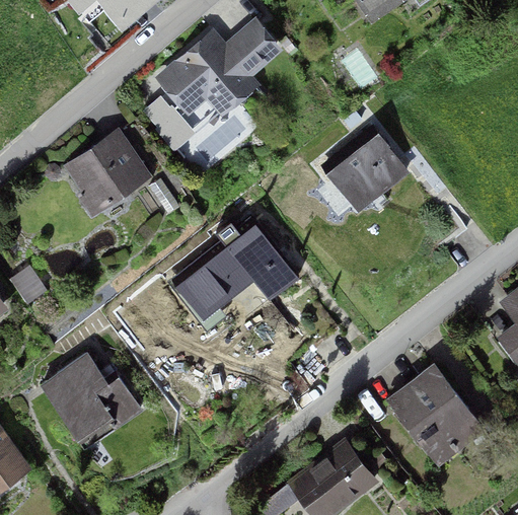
[(66,0),(88,25),(104,12),(121,31),(157,0),(66,0)]
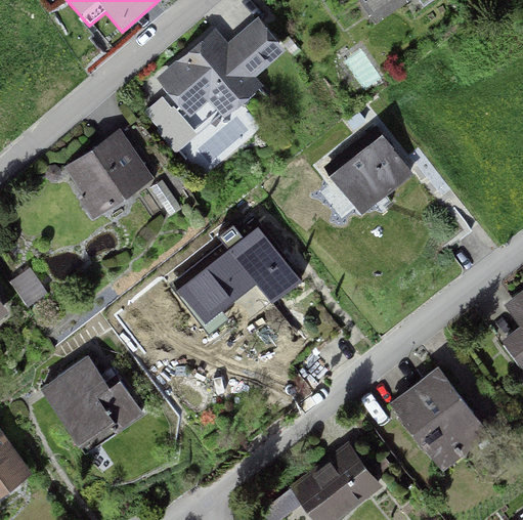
[(344,0),(348,5),(356,0),(358,0),(374,24),(406,0),(416,0),(422,9),(434,0),(344,0)]
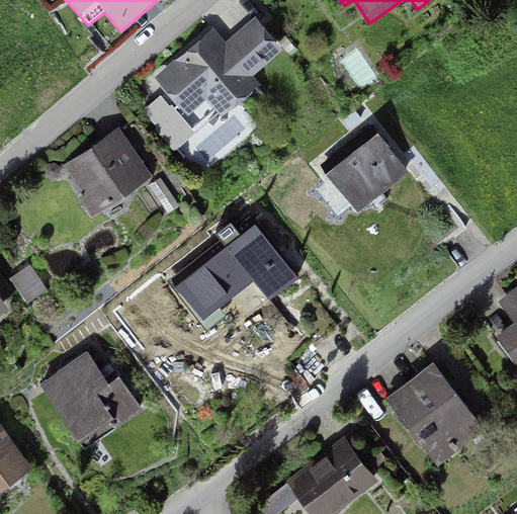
[(254,16),(225,43),(211,27),(154,79),(187,115),(205,100),(221,117),(259,83),(251,75),(281,48),(254,16)]
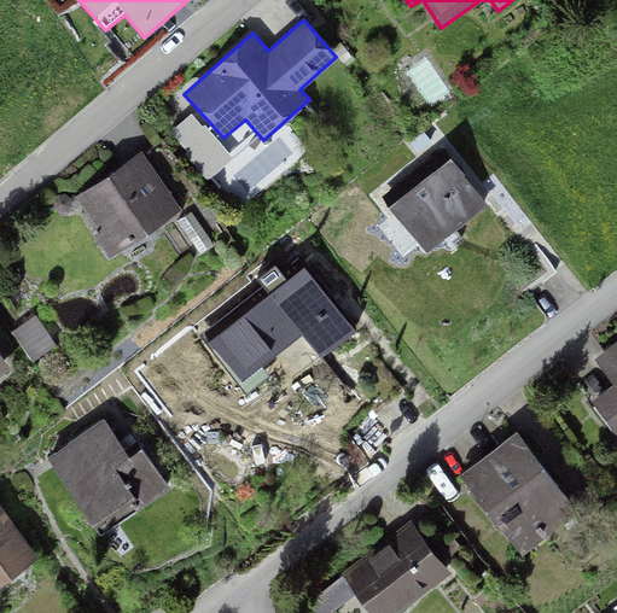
[(207,181),(232,159),(204,126),(201,128),(190,115),(169,133),(186,153),(185,155),(207,181)]
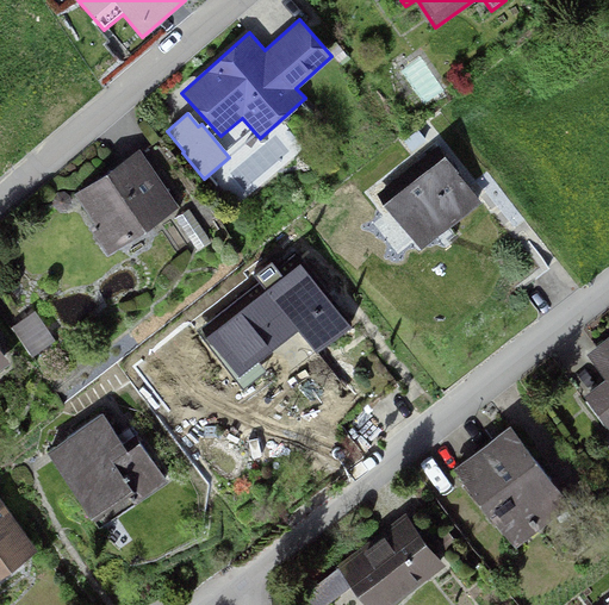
[(427,143),(417,132),(403,144),(412,155),(427,143)]
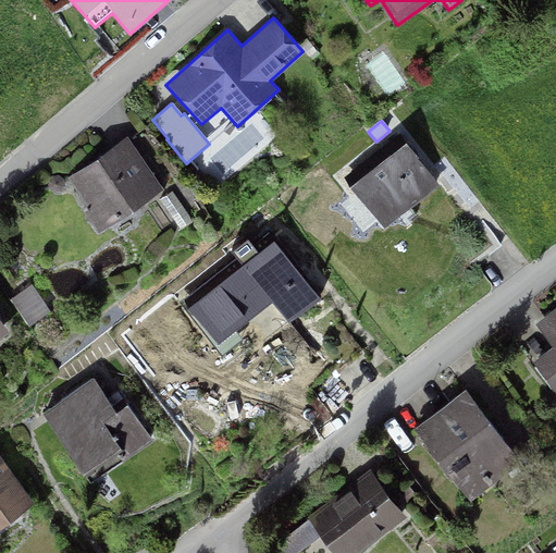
[(116,221),(163,189),(126,137),(65,179),(86,208),(82,211),(98,234),(102,232),(107,238),(121,228),(116,221)]
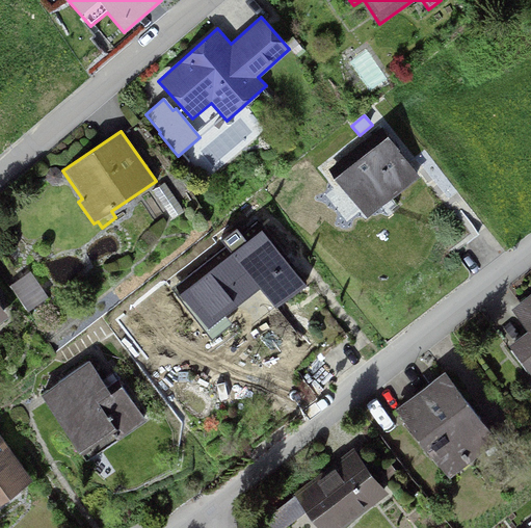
[(420,177),(387,133),(333,176),(347,193),(342,198),(359,219),(364,215),(366,218),(369,216),(372,221),(389,209),(385,204),(420,177)]
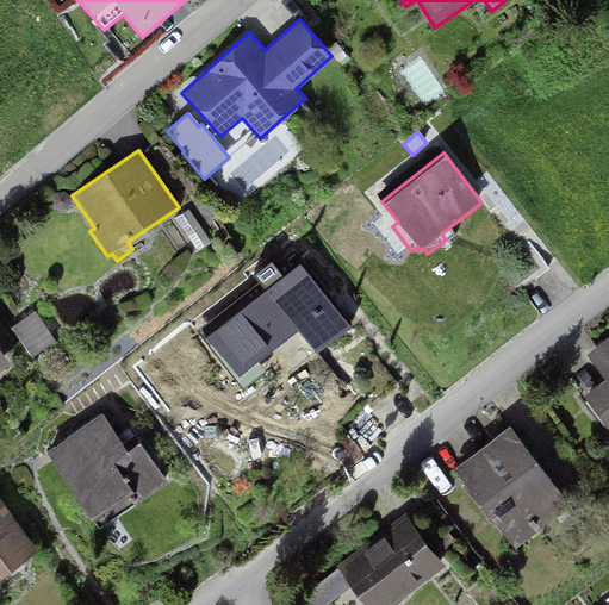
[(188,212),(174,220),(197,254),(210,244),(188,212)]
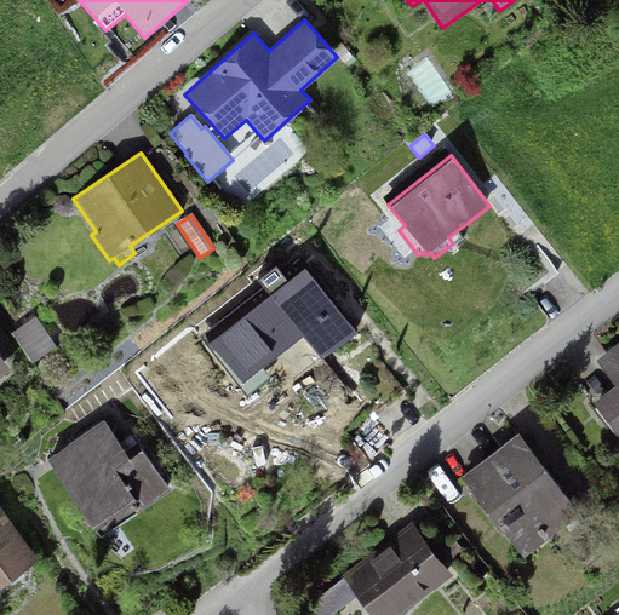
[(360,333),(305,262),(221,327),(256,373),(302,338),(321,363),(360,333)]
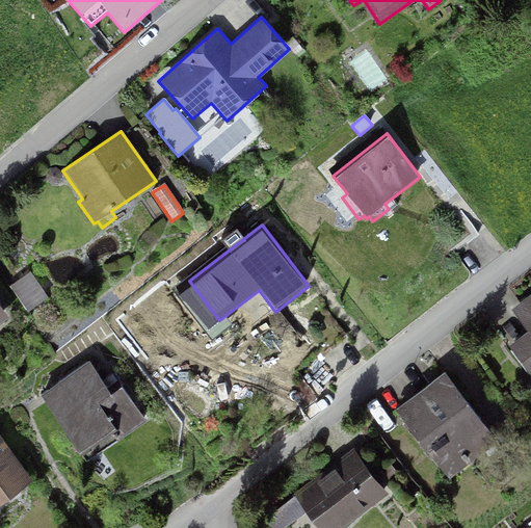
[(48,299),(29,273),(8,288),(27,314),(48,299)]
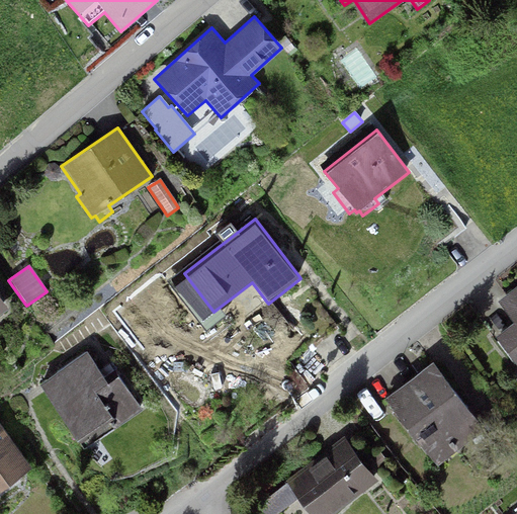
[(512,322),(495,335),(516,363),(516,286),(497,302),(512,322)]
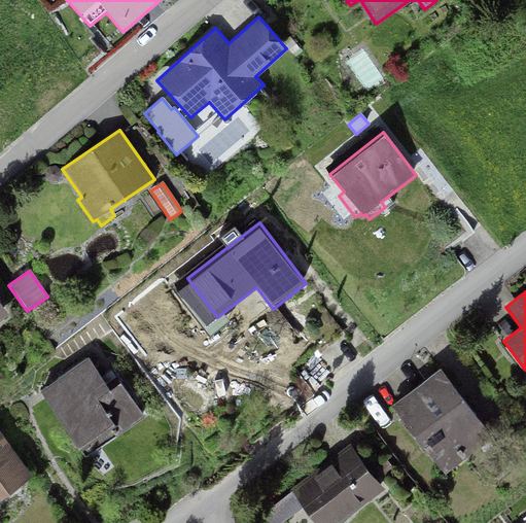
[(109,387),(89,357),(40,390),(85,457),(95,451),(101,459),(117,448),(112,439),(145,416),(119,380),(109,387)]
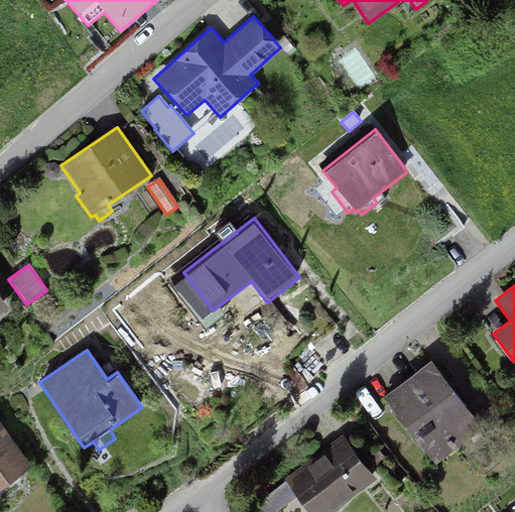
[(484,427),(431,359),(382,396),(435,465),(484,427)]
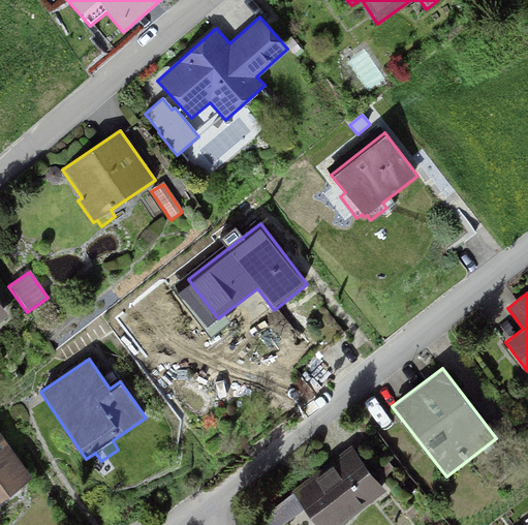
[(0,492),(23,477),(0,444),(0,492)]
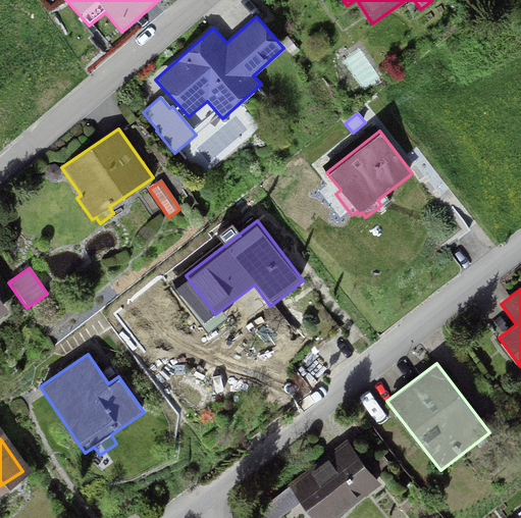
[(335,517),(380,484),(347,441),(258,509),(264,517),(281,517),(301,504),(312,517),(335,517)]
